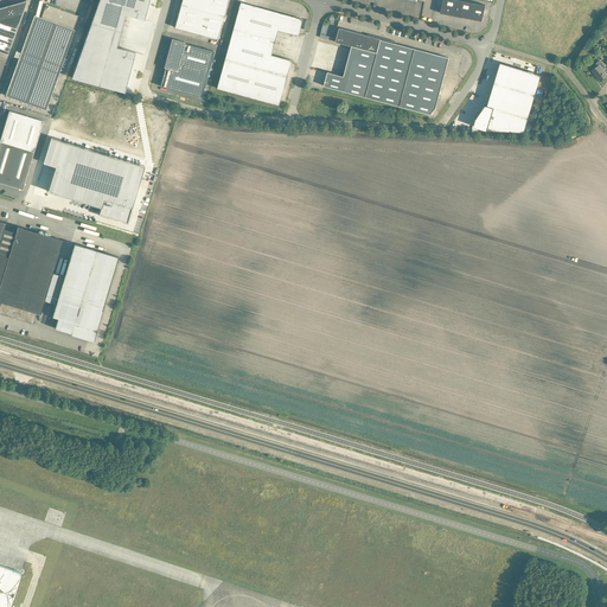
[(6,6),(0,7),(0,30),(14,36),(27,0),(11,5),(10,5),(10,6),(7,6),(6,6)]
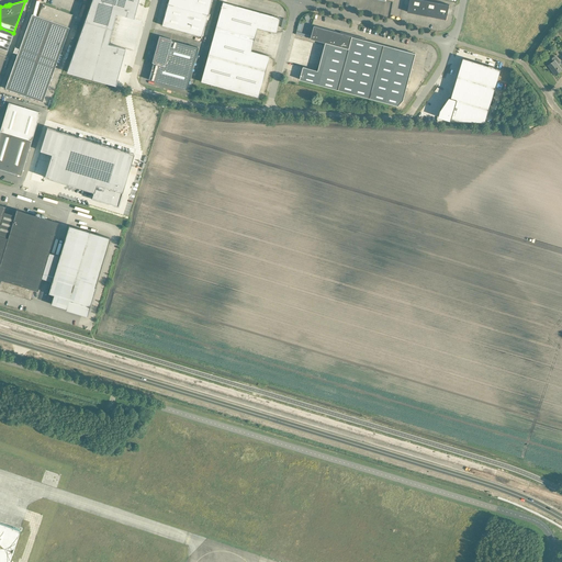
[(91,0),(66,71),(115,86),(125,48),(108,44),(116,13),(134,19),(138,0),(91,0)]
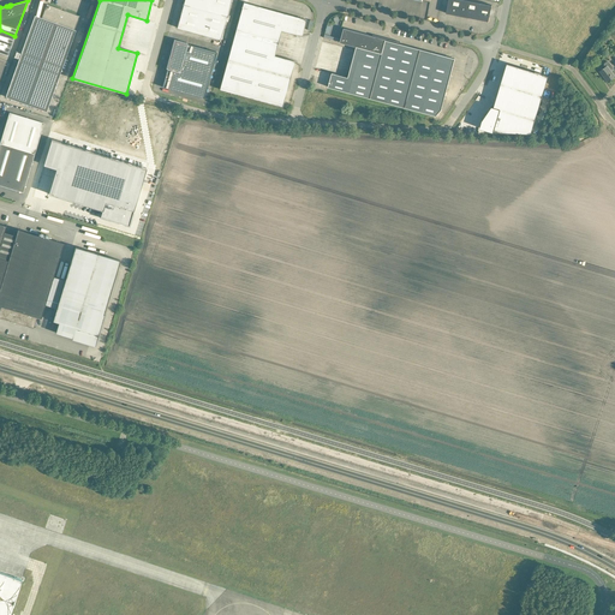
[(184,0),(177,28),(220,40),(231,0),(184,0)]
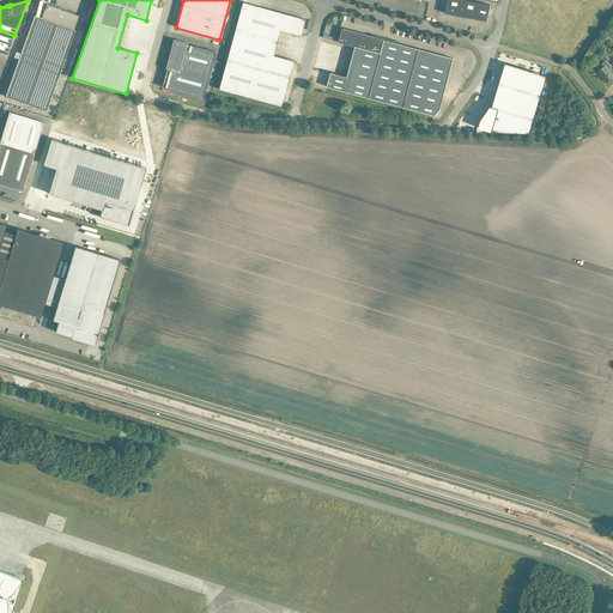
[(447,0),(444,13),(461,17),(463,0),(447,0)]
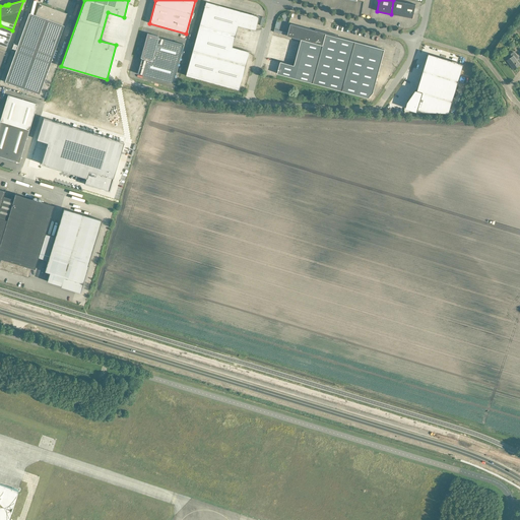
[(393,0),(391,14),(404,16),(407,2),(394,0),(393,0)]
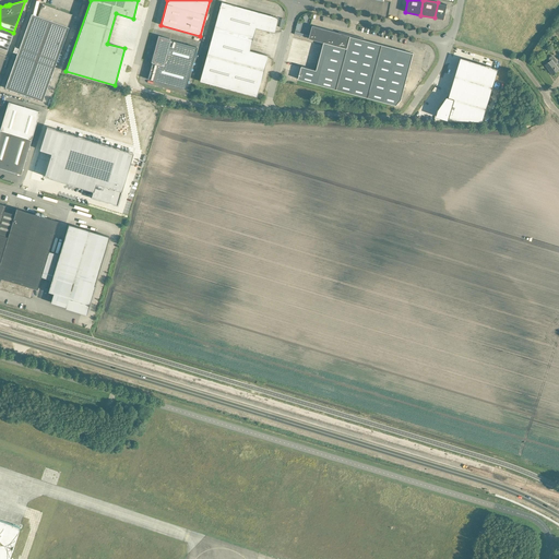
[(274,33),(274,32),(278,18),(222,2),(200,81),(257,97),(268,56),(249,50),(256,27),(274,33)]
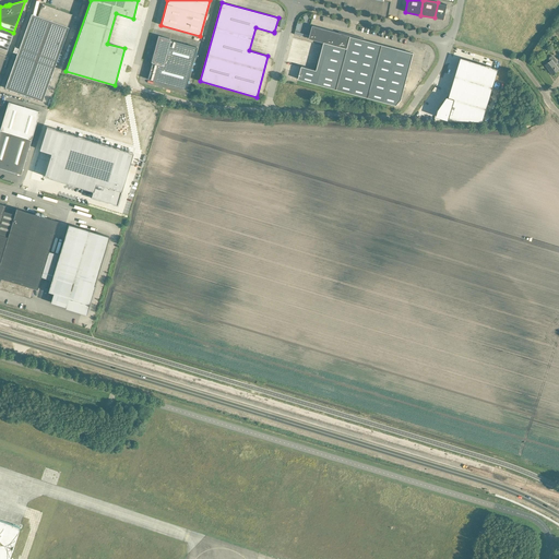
[(438,2),(435,18),(444,20),(447,4),(438,2)]
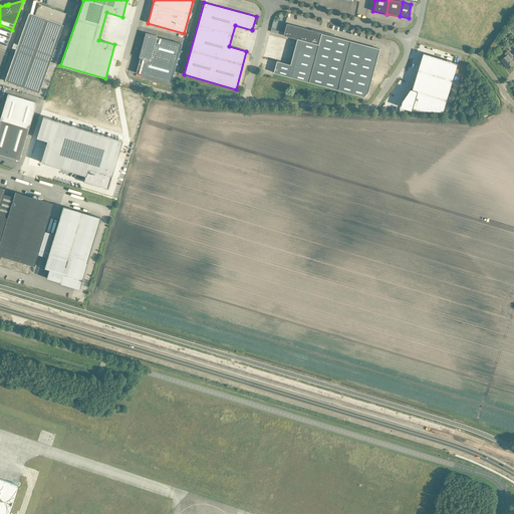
[(29,13),(5,80),(38,93),(63,25),(62,25),(66,13),(39,4),(35,15),(29,13)]
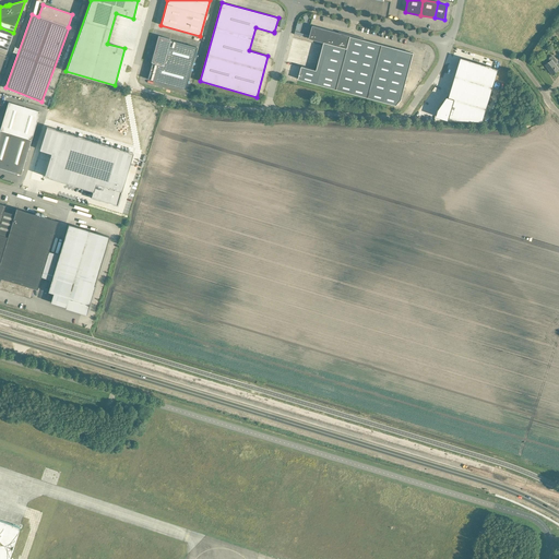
[(301,67),(298,79),(396,105),(401,99),(411,66),(414,54),(392,47),(364,39),(364,38),(339,32),(339,33),(312,25),(309,38),(324,43),(317,70),(301,67)]
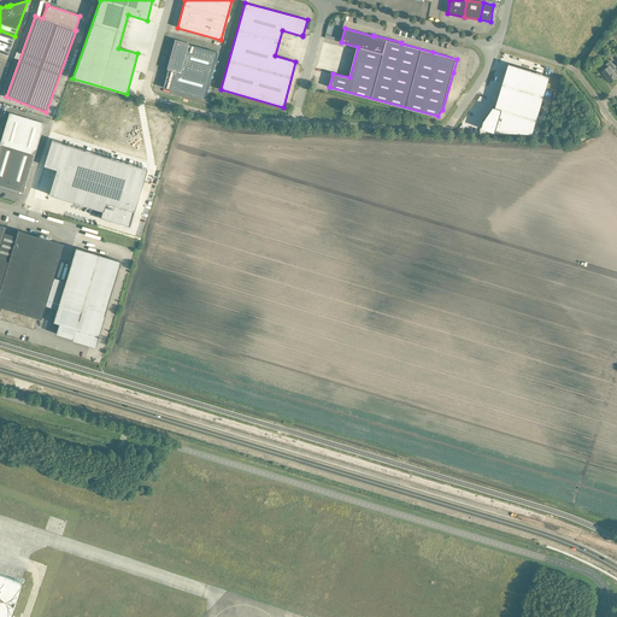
[(0,52),(7,56),(15,36),(0,30),(0,52)]
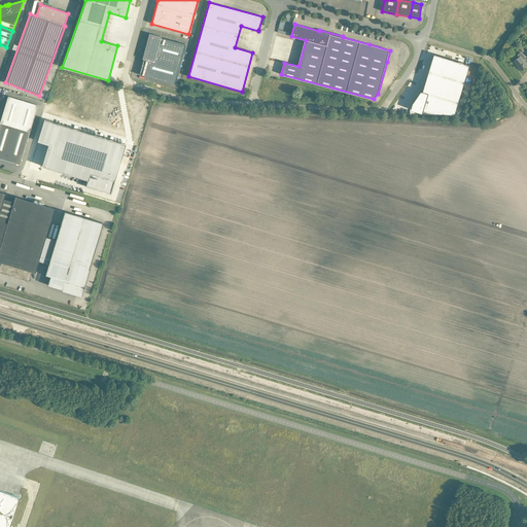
[(139,74),(175,84),(185,44),(161,38),(161,37),(149,34),(142,59),(143,59),(139,74)]
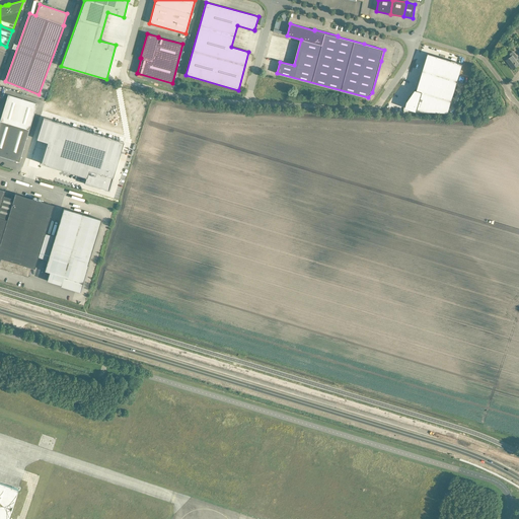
[(506,60),(513,69),(518,64),(518,59),(517,57),(514,52),(513,52),(512,52),(511,53),(510,54),(510,55),(511,57),(506,60)]
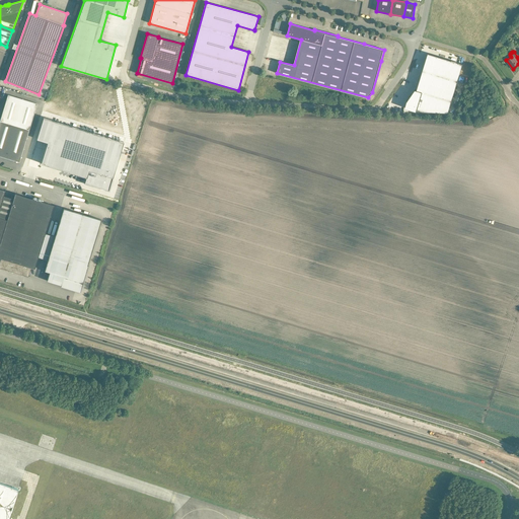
[(406,101),(404,107),(417,112),(417,109),(423,112),(448,113),(462,64),(428,53),(417,90),(415,89),(406,101)]
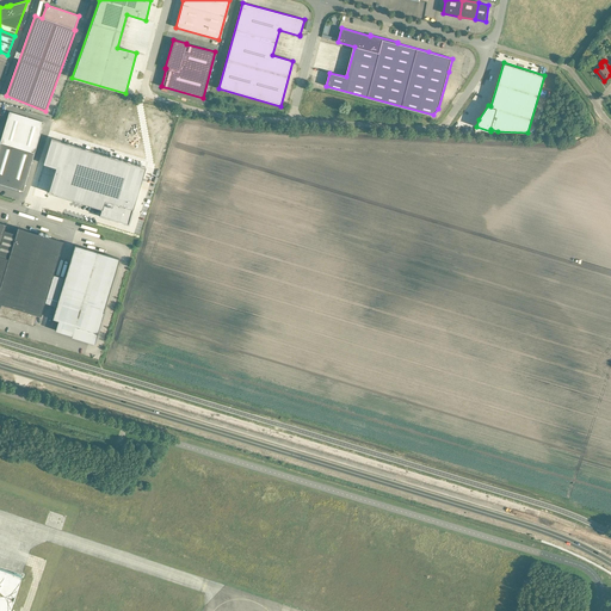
[(10,111),(0,141),(0,184),(23,191),(44,122),(10,111)]
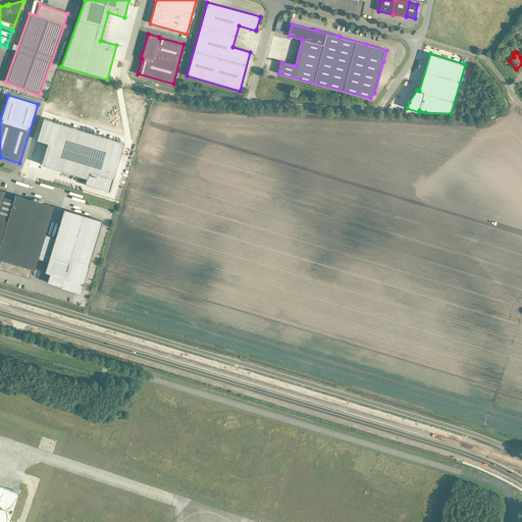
[(44,116),(37,139),(47,142),(41,163),(87,178),(85,184),(109,192),(124,143),(44,116)]
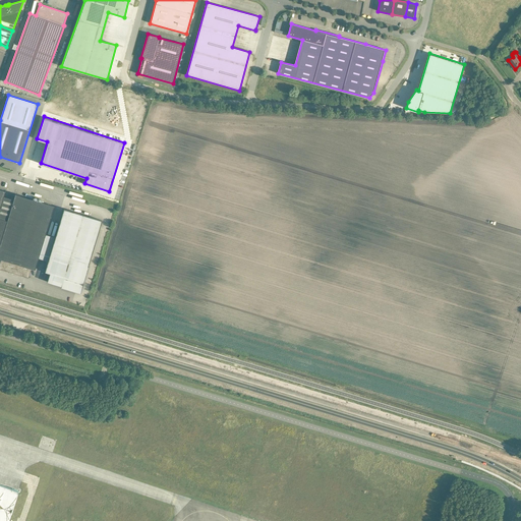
[(35,270),(38,258),(46,234),(54,206),(15,194),(7,221),(0,218),(0,269),(0,270),(1,269),(24,276),(24,277),(25,276),(31,278),(29,277),(31,269),(35,270)]
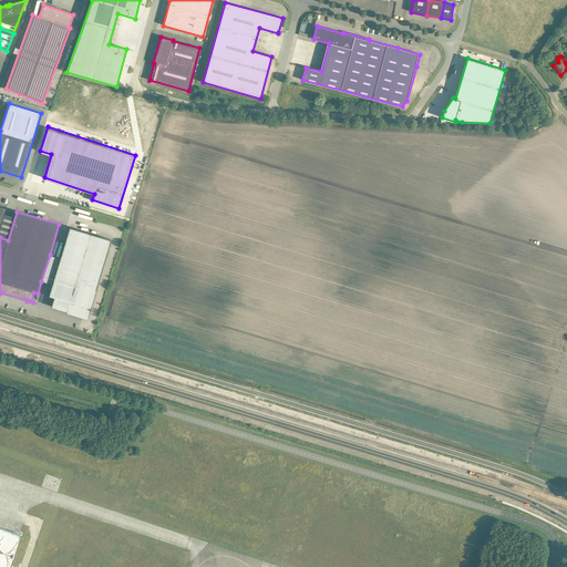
[(50,255),(41,281),(52,284),(49,296),(54,297),(51,307),(66,311),(66,312),(88,319),(96,290),(95,290),(111,240),(70,227),(60,258),(50,255)]
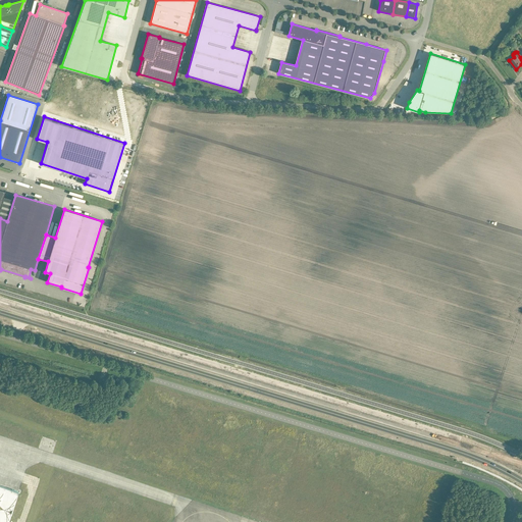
[(0,521),(7,521),(18,491),(0,484),(0,521)]
